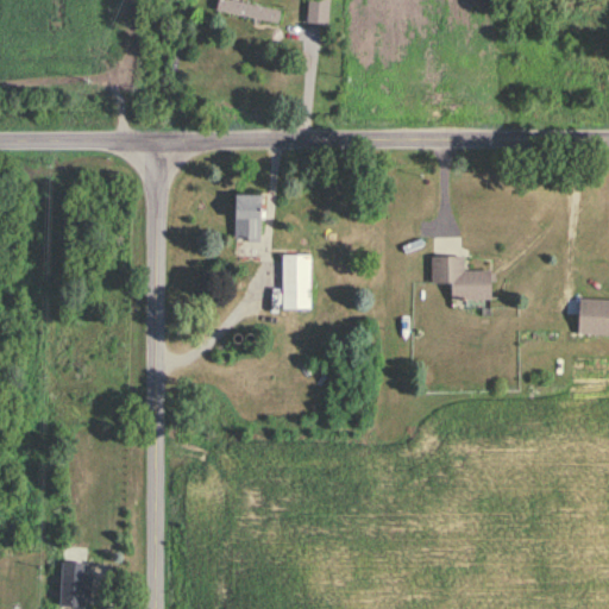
[(282,11),(219,0),(217,14),(280,25),(282,11)]
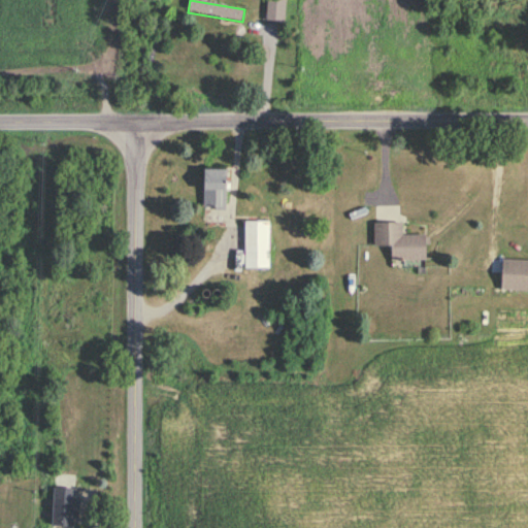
[(228,171),(204,171),(204,211),(228,211),(228,171)]
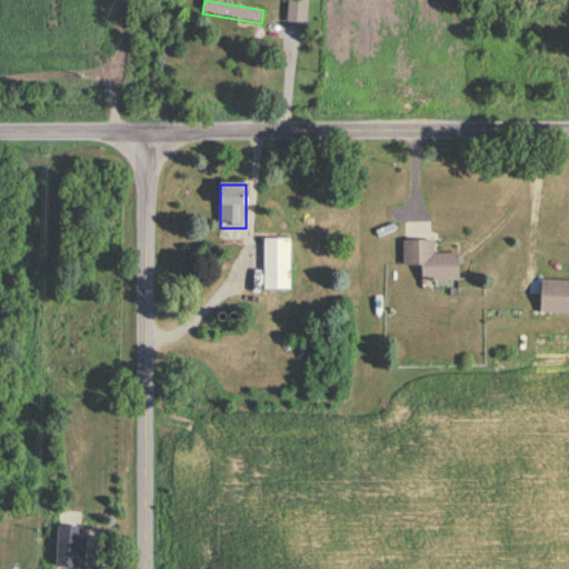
[(265,290),(291,290),(291,240),(265,240),(265,290)]
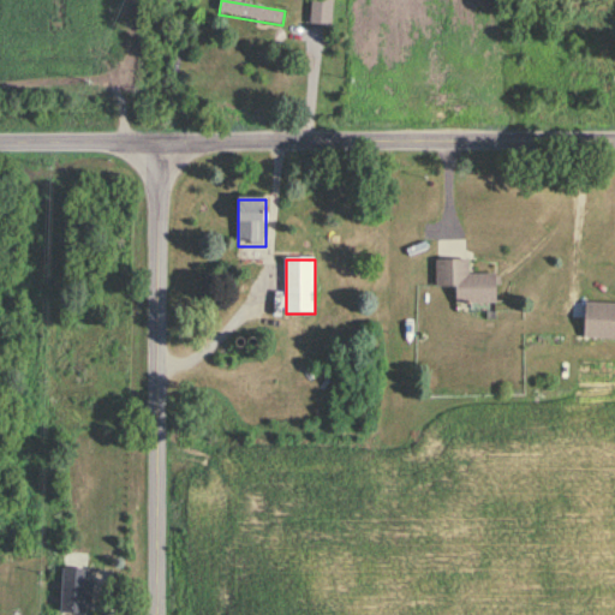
[(469,261),(437,261),(437,288),(458,288),(458,305),(496,305),(497,276),(469,276),(469,261)]
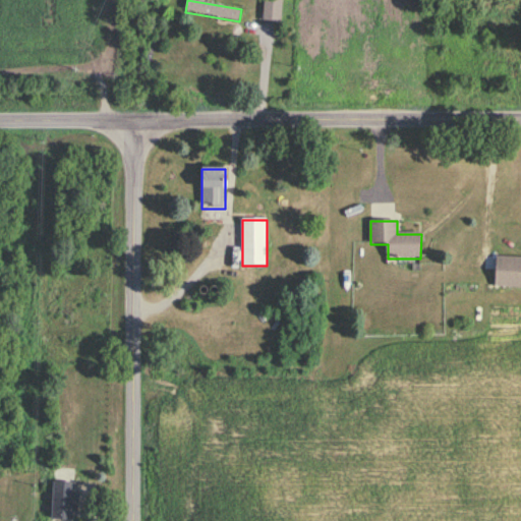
[(495,287),(520,288),(520,257),(497,256),(495,287)]
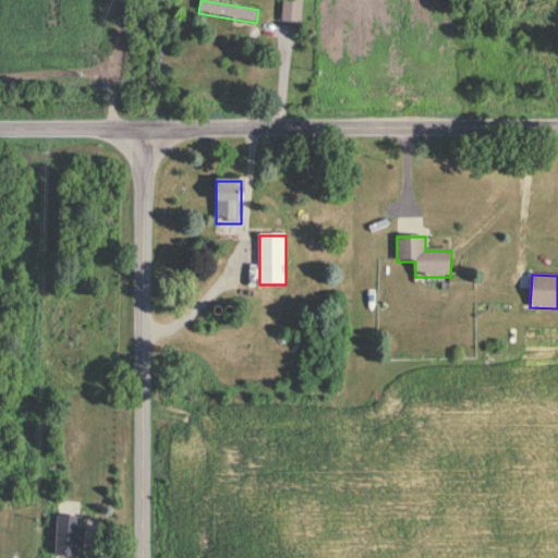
[(58,557),(69,557),(69,506),(58,506),(58,557)]
